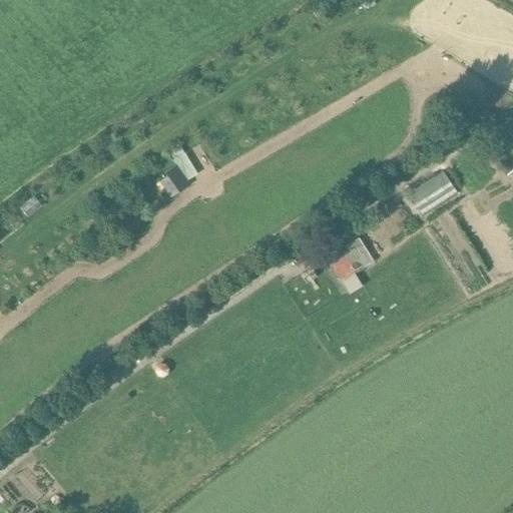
[(179,186),(201,178),(192,156),(170,165),(179,186)]
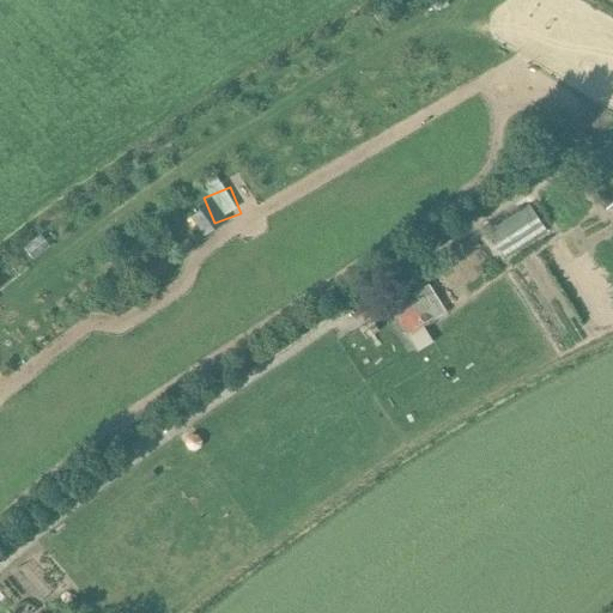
[(530,206),(489,232),(505,258),(546,231),(530,206)]
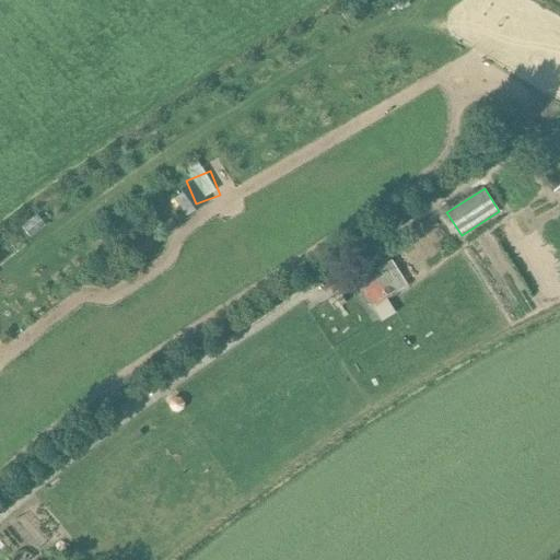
[(392,260),(358,282),(374,310),(409,287),(392,260)]
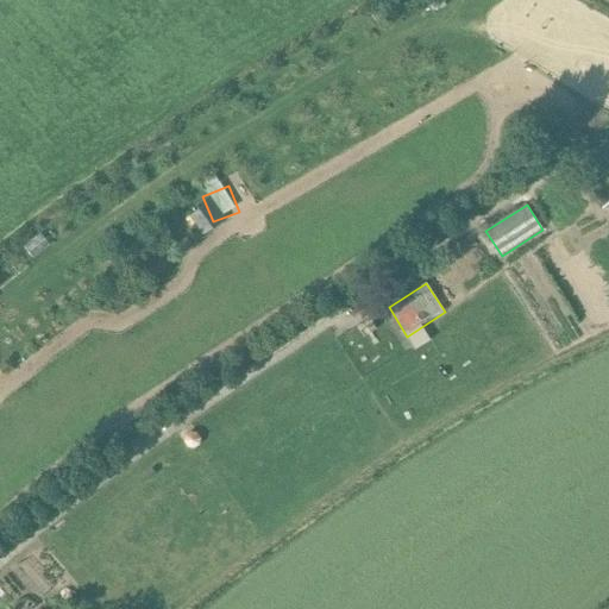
[(352,305),(362,319),(381,307),(371,293),(352,305)]
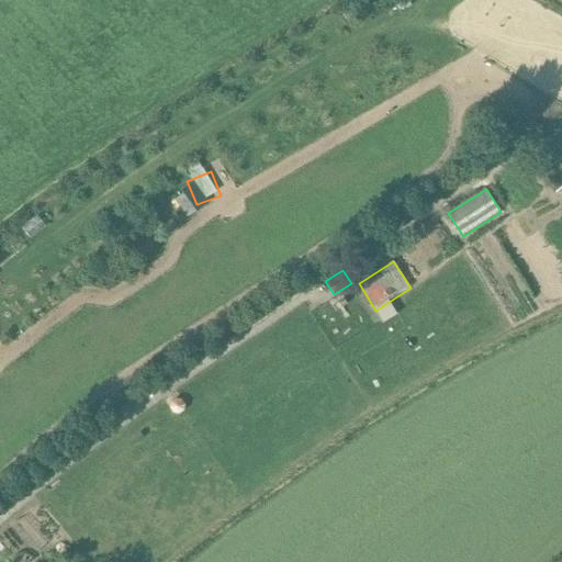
[(171,402),(170,408),(173,413),(179,414),(184,411),(186,405),(182,400),(177,398),(171,402)]
